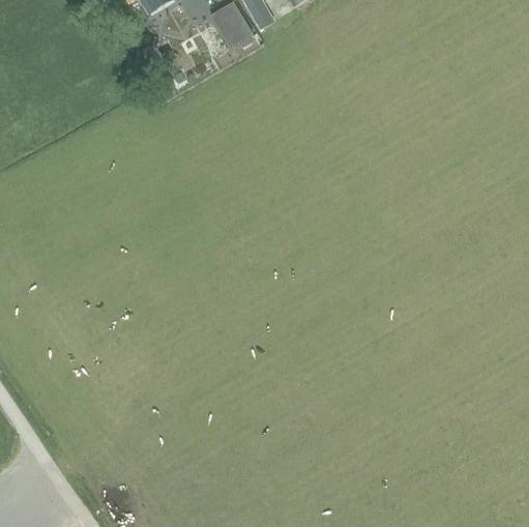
[(137,0),(140,5),(147,17),(148,16),(142,5),(150,0),(137,0)]
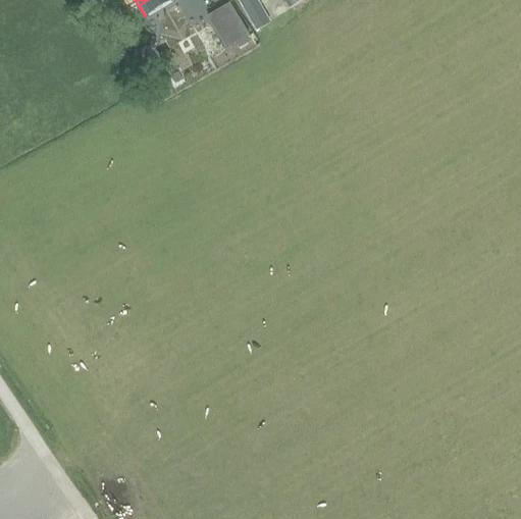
[(238,0),(255,30),(269,21),(257,0),(238,0)]
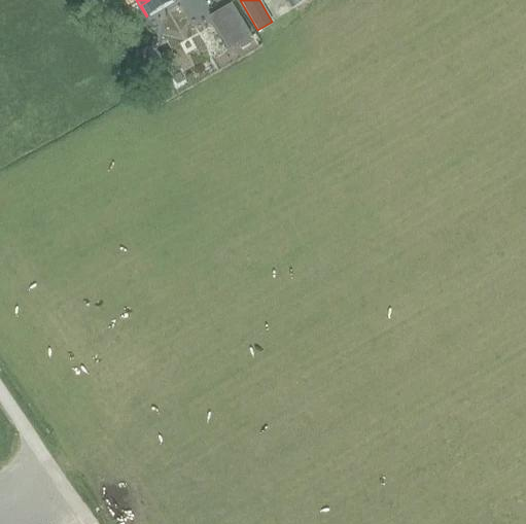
[(220,29),(230,45),(250,33),(240,16),(220,29)]
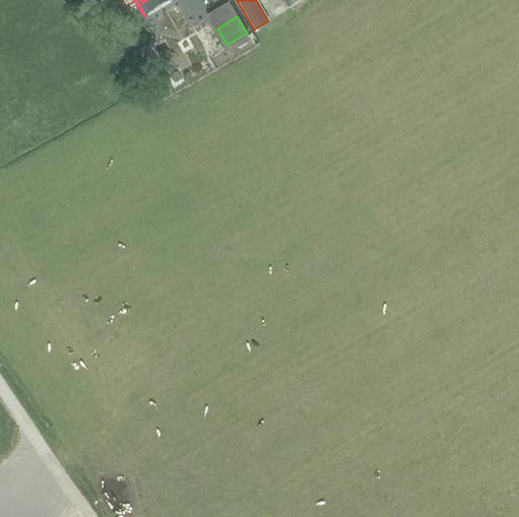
[(154,60),(145,46),(132,54),(140,68),(154,60)]
